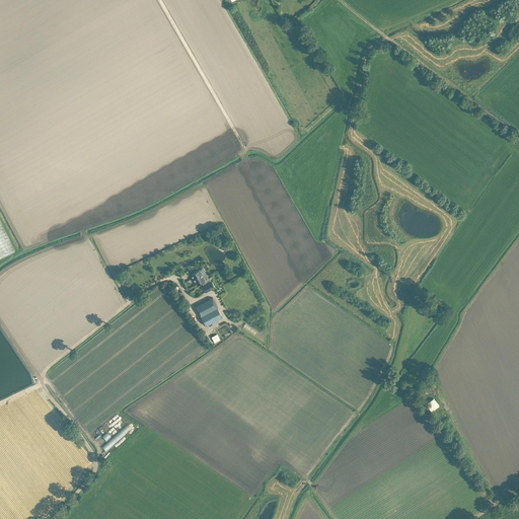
[(0,257),(14,251),(0,221),(0,257)]
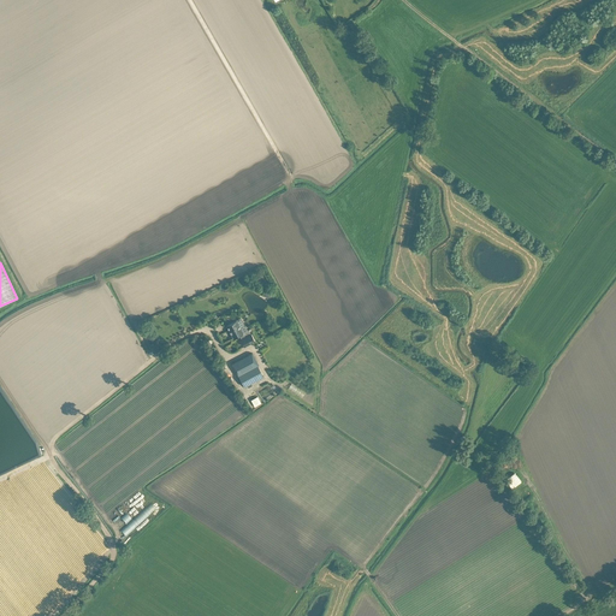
[(236,320),(226,325),(234,338),(240,335),(242,339),(241,339),(244,347),(255,341),(252,333),(246,337),(236,320)]
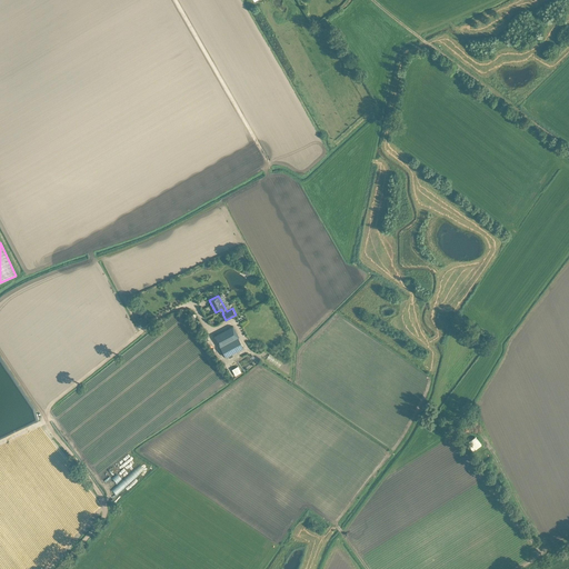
[(183,323),(153,346),(157,351),(187,329),(183,323)]
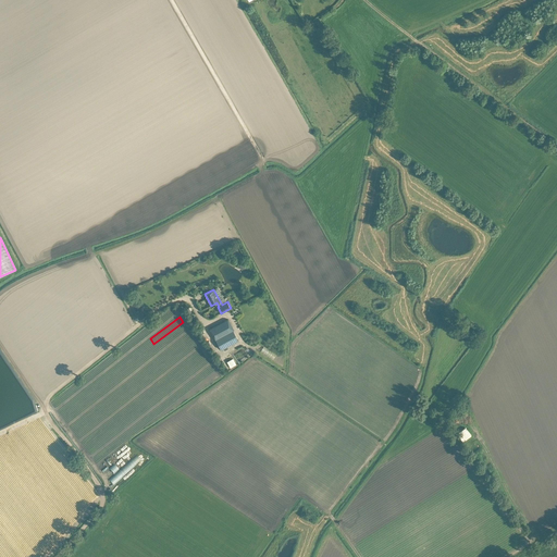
[(227,320),(210,330),(215,339),(221,349),(238,339),(233,331),(234,330),(227,320)]
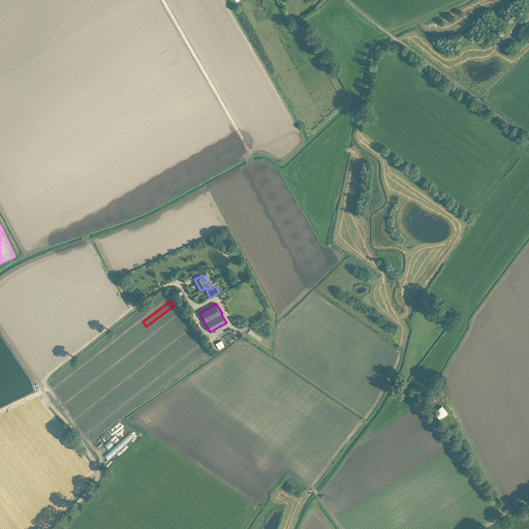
[(175,307),(167,312),(172,316),(178,311),(175,307)]
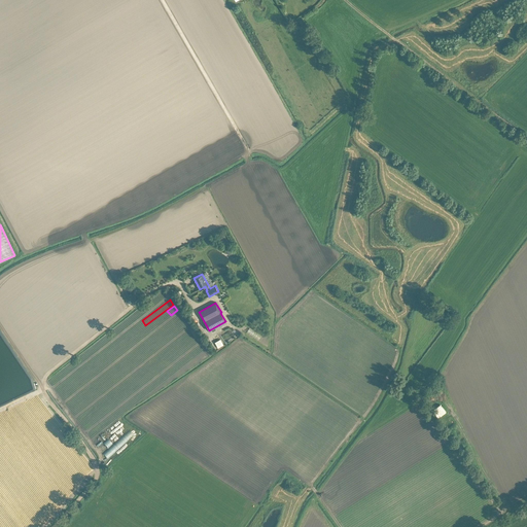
[(178,312),(170,318),(172,320),(174,319),(175,321),(181,317),(178,312)]
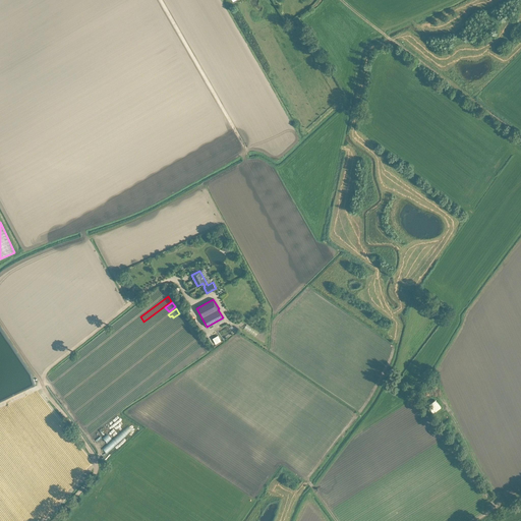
[(245,332),(257,338),(261,333),(247,327),(245,332)]
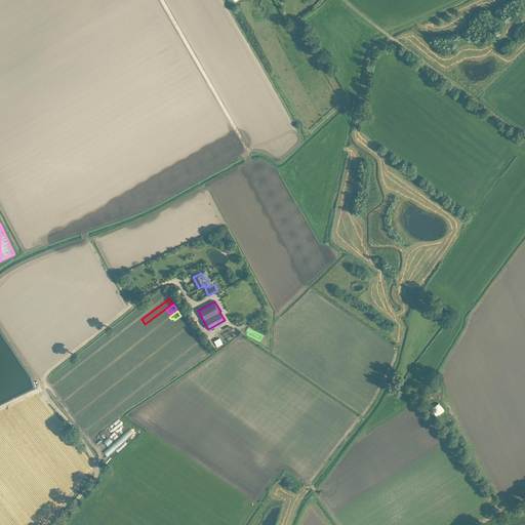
[(221,338),(216,342),(219,348),(225,345),(221,338)]
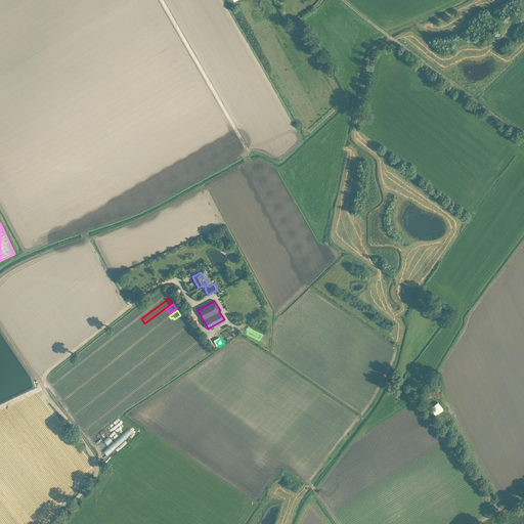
[(199,361),(208,355),(205,351),(195,357),(199,361)]
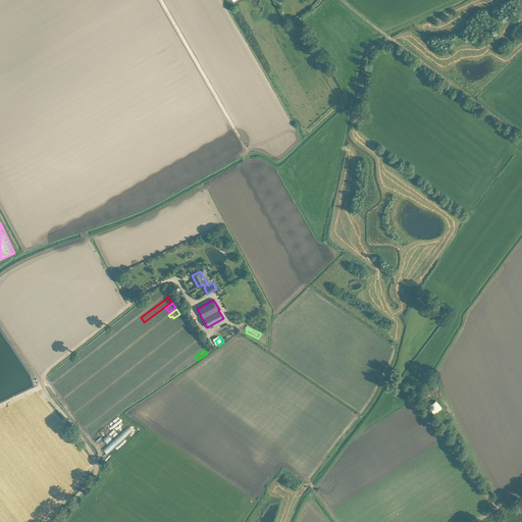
[(118,417),(93,436),(97,441),(122,422),(118,417)]
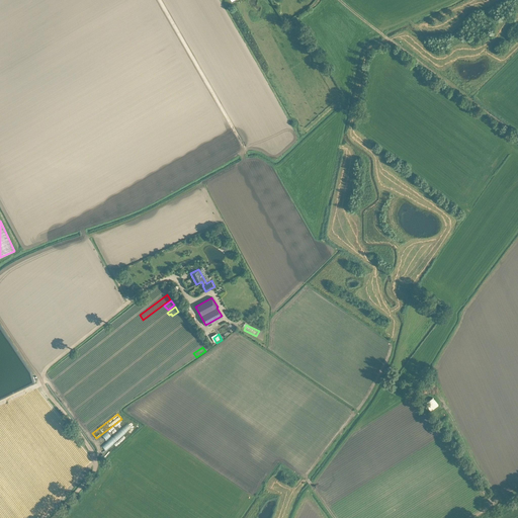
[(97,439),(101,444),(126,423),(122,418),(97,439)]
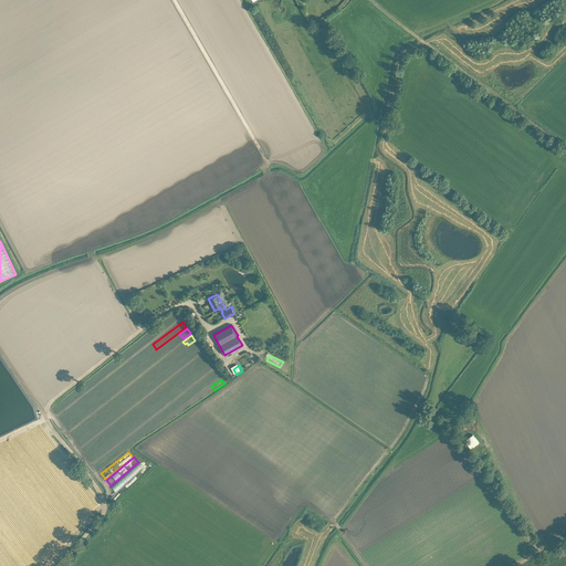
[(115,492),(146,469),(142,462),(111,486),(115,492)]
